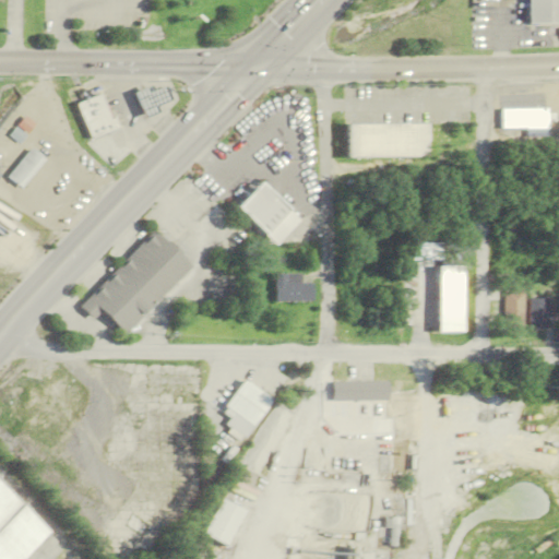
[(558,0),(527,0),(527,24),(558,24),(558,0)]
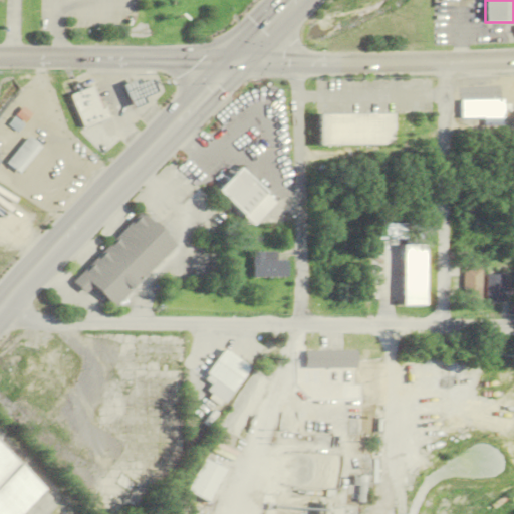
[(123,86),(137,80),(140,85),(152,79),(157,92),(144,98),(147,104),(135,110),(123,86)]
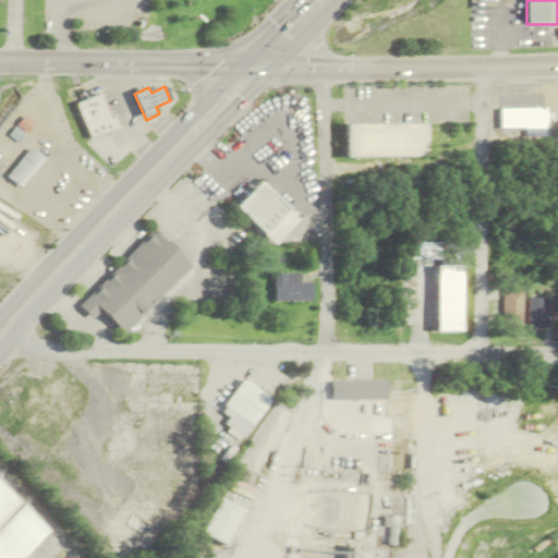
[(75,105),(100,95),(110,122),(116,120),(119,128),(89,140),(75,105)]
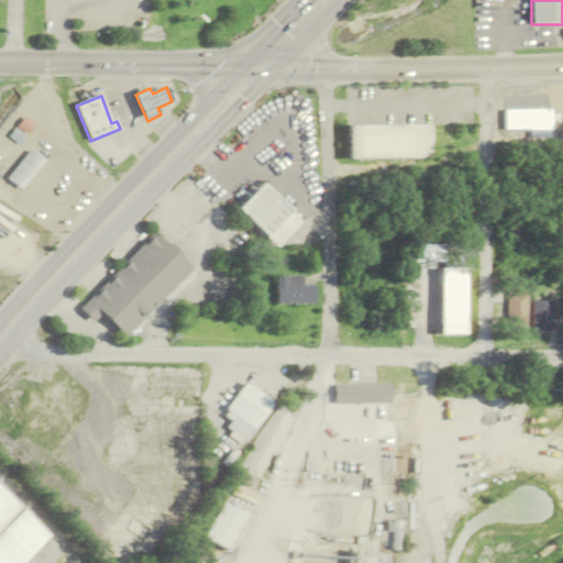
[(504,110),(504,131),(529,131),(529,139),(551,139),(551,110),(504,110)]
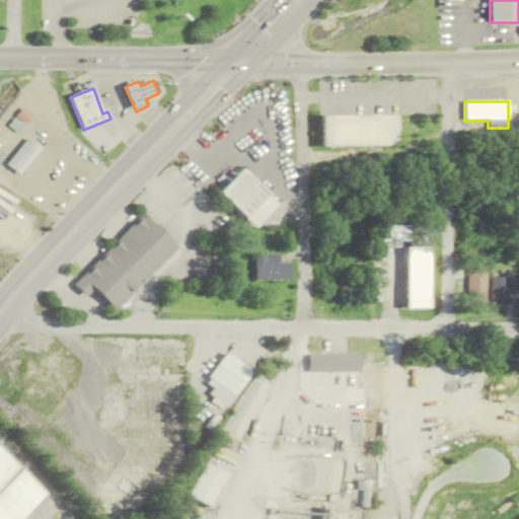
[(322,116),(322,147),(395,146),(395,116),(322,116)]
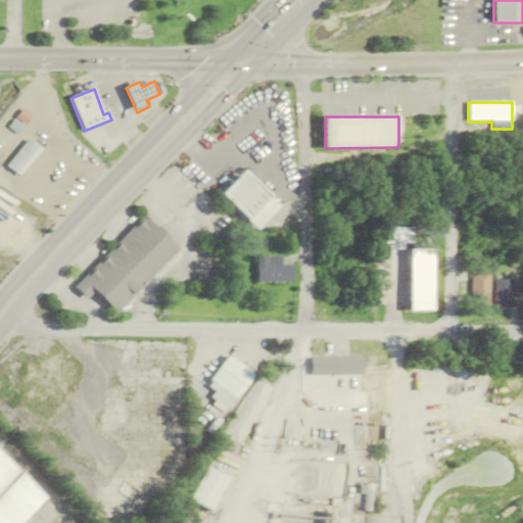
[(43,151),(29,139),(7,167),(21,178),(43,151)]
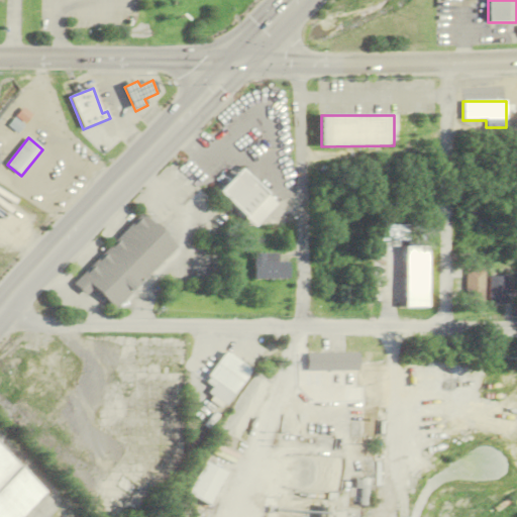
[(240,170),(218,193),(255,227),(277,204),(240,170)]
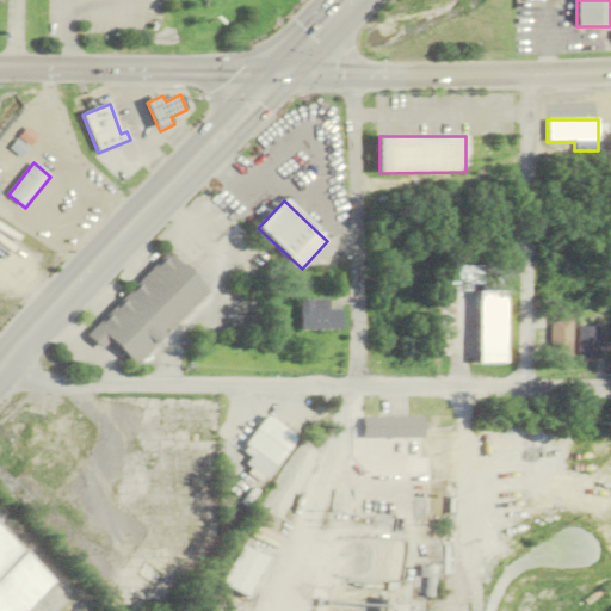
[(137,366),(210,292),(170,253),(87,337),(103,352),(112,343),(137,366)]
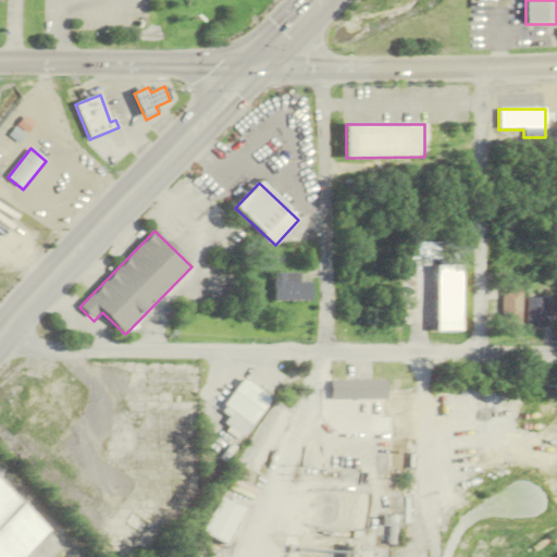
[(274,301),(312,301),(312,284),(300,284),(300,274),(274,274),(274,301)]
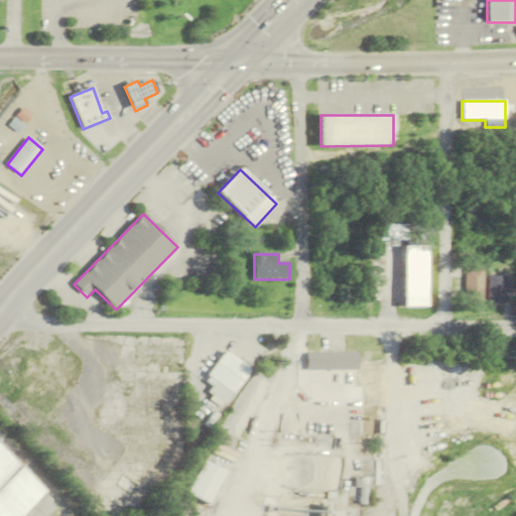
[(483,304),(483,267),(464,267),(464,304),(483,304)]
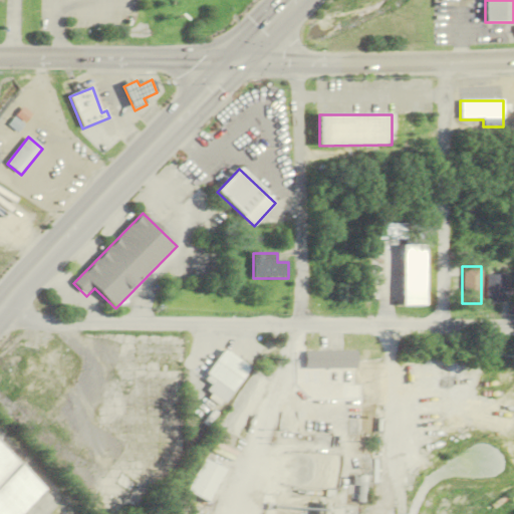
[(486,304),(504,304),(504,275),(486,275),(486,304)]
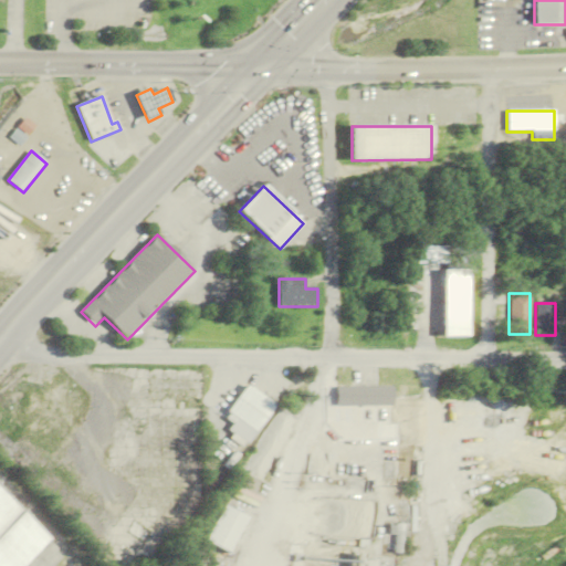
[(224,418),(233,425),(230,431),(249,444),(275,405),(247,385),(224,418)]
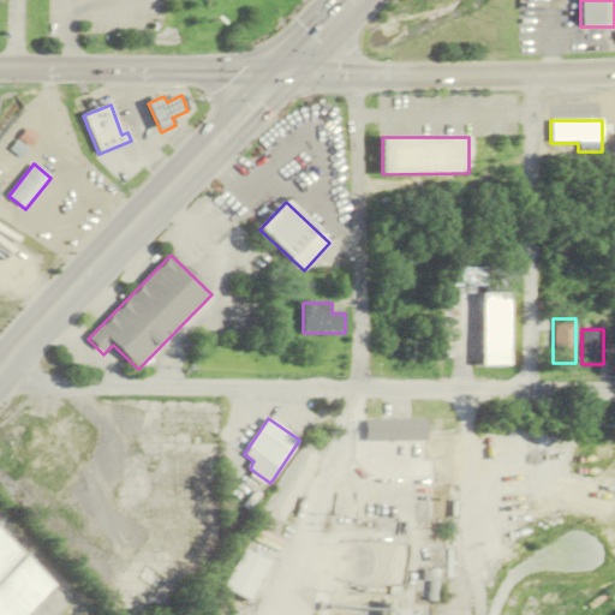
[(412,421),(386,421),(386,441),(412,441),(412,421)]
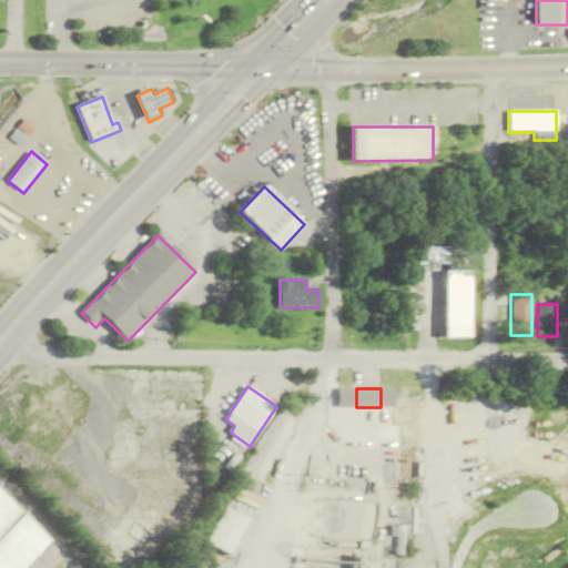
[(0,567),(0,488),(52,539),(23,567),(0,567)]
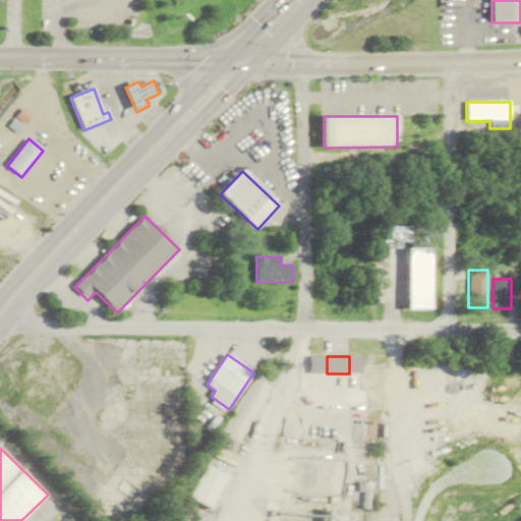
[(191,500),(214,510),(230,476),(207,465),(191,500)]
